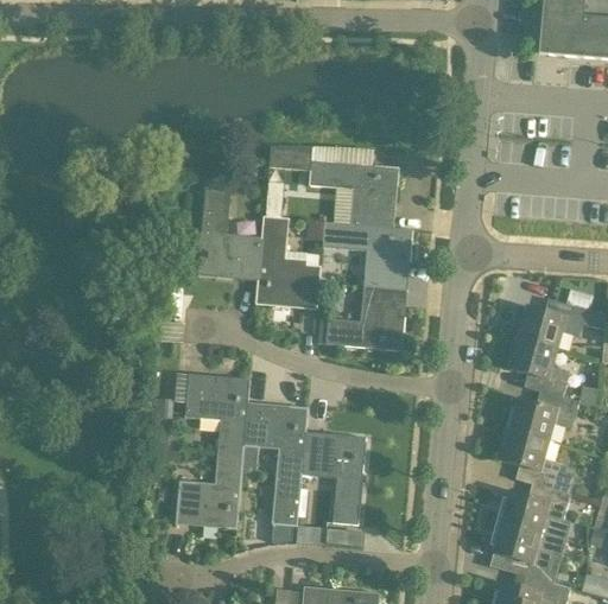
[(545,0),(542,52),(550,53),(607,57),(607,0),(545,0)]
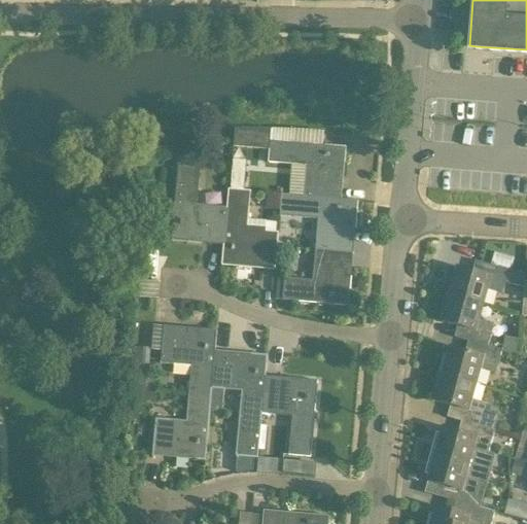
[(305,164),(303,194),(341,197),(345,144),(268,138),(267,161),(305,164)]
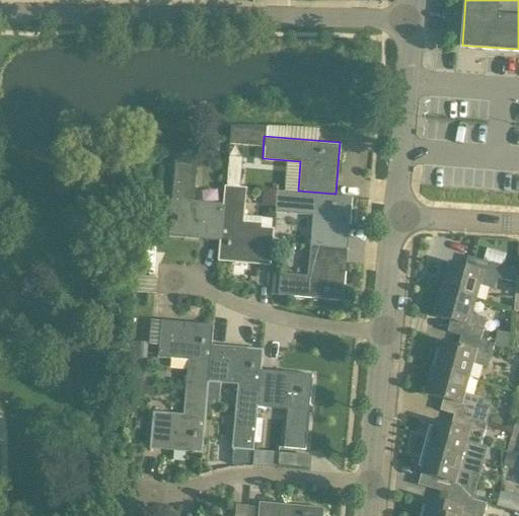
[(230,154),(229,182),(242,182),(242,154),(230,154)]
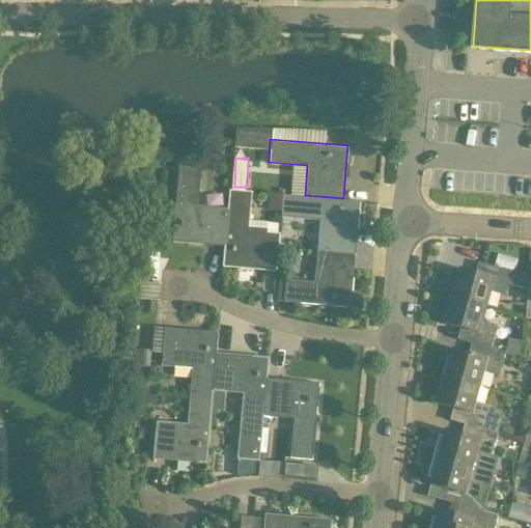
[(171,241),(223,245),(226,205),(197,203),(200,164),(177,163),(171,241)]
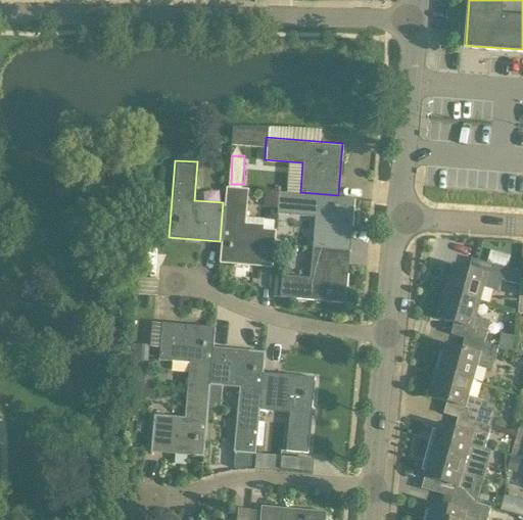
[(225,186),(223,202),(220,241),(218,262),(271,266),(274,229),(244,226),(247,188),(225,186)]
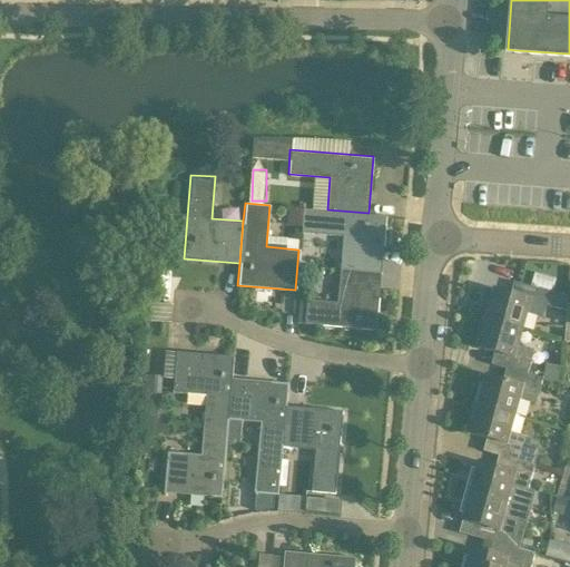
[(342,235),(340,267),(381,271),(385,214),(369,213),(327,209),(302,207),(301,232),(342,235)]
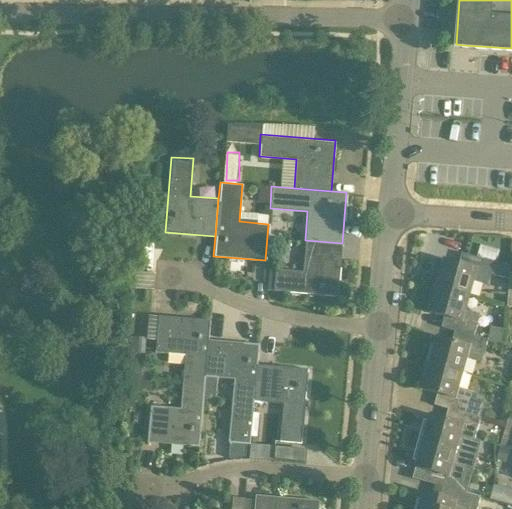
[(337,295),(342,243),(305,240),(302,270),(275,268),(273,289),(337,295)]
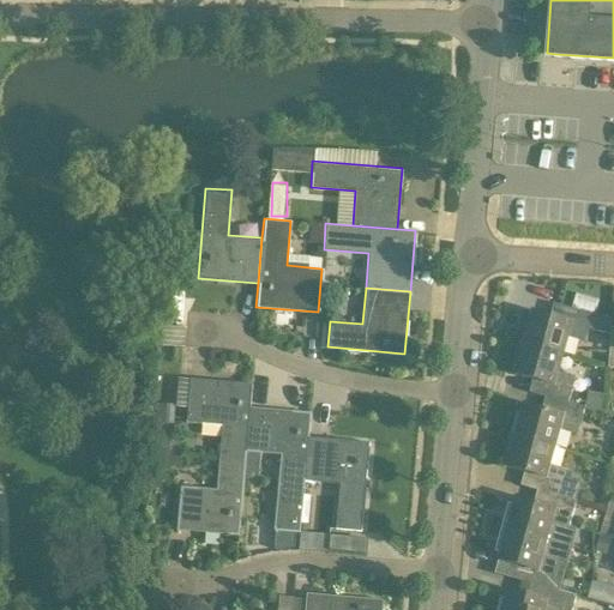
[(564,352),(569,334),(585,339),(589,327),(611,333),(612,326),(612,318),(553,301),(549,315),(531,310),(528,324),(528,325),(523,342),(564,352)]
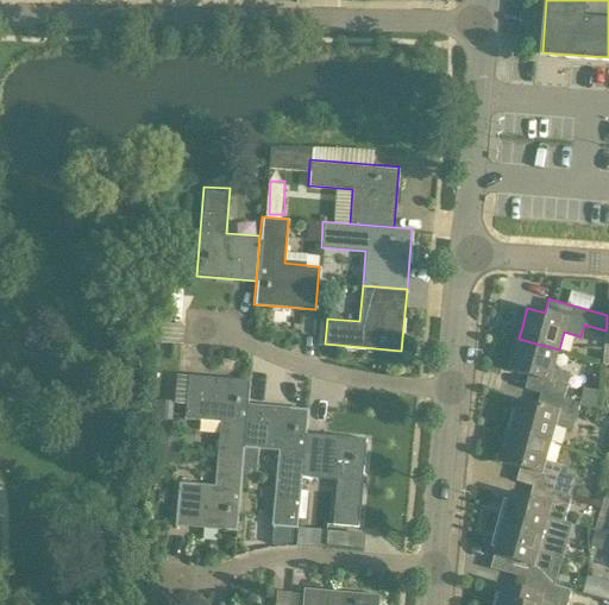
[(510,370),(528,376),(525,388),(540,392),(564,398),(571,372),(554,367),(559,350),(519,339),(510,370)]
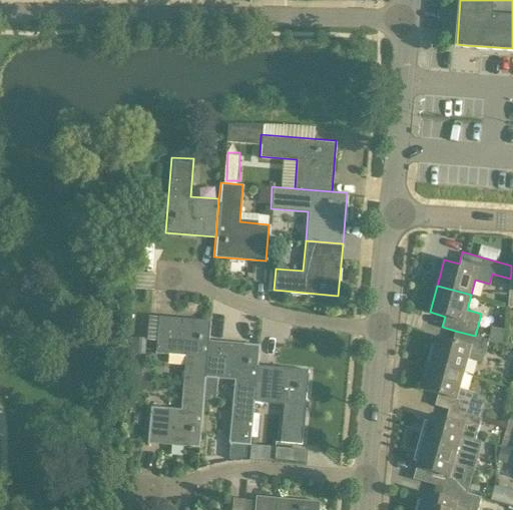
[(186,355),(183,381),(203,383),(204,377),(208,339),(209,320),(158,315),(155,352),(186,355)]
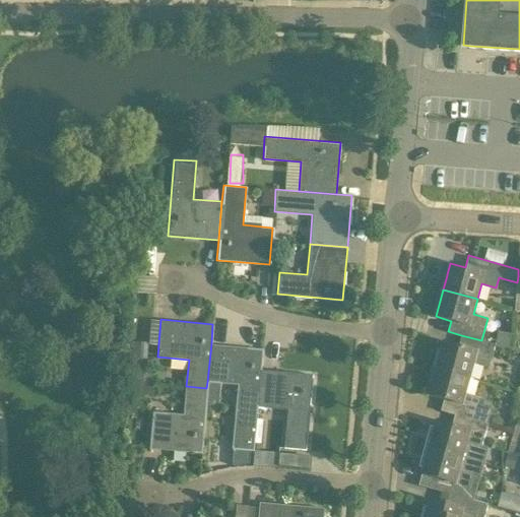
[(468,378),(473,362),(489,366),(495,343),(481,340),(461,335),(458,347),(441,342),(434,369),(468,378)]
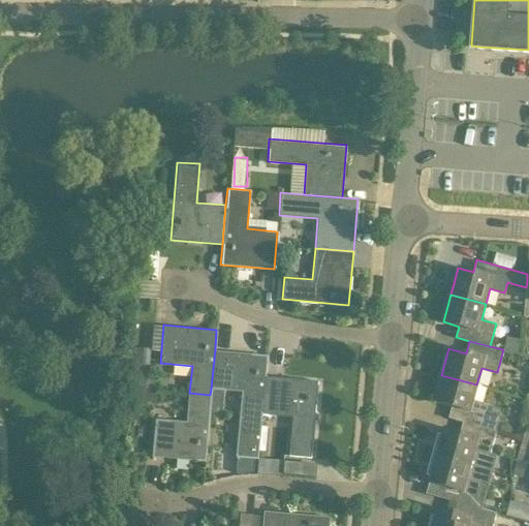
[(261,426),(266,375),(267,354),(215,349),(211,389),(241,391),(236,456),(258,458),(260,432),(261,426)]
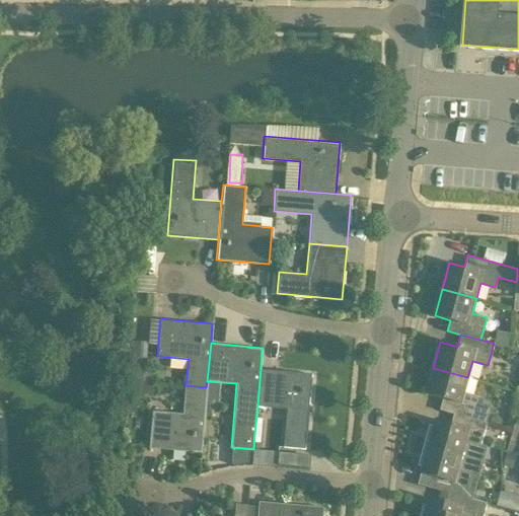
[(262,418),(263,407),(285,409),(282,446),(305,448),(311,373),(261,368),(256,418),(262,418)]
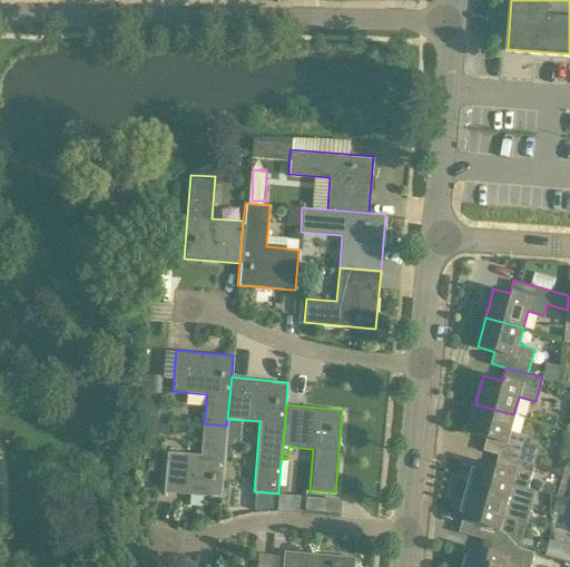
[(468,434),(487,439),(483,449),(499,453),(532,463),(537,448),(530,438),(527,437),(527,436),(509,430),(513,414),(475,404),(468,434)]
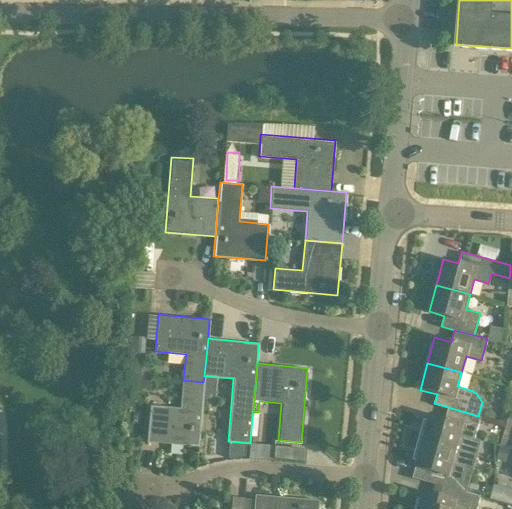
[(198,446),(203,382),(183,380),(181,407),(150,405),(147,442),(198,446)]
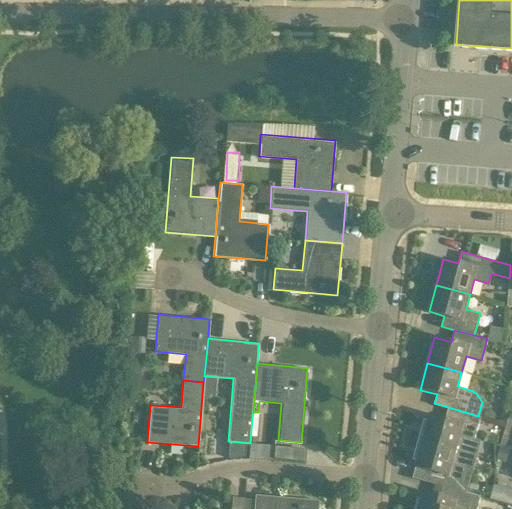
[(480,416),(478,416),(448,407),(444,420),(428,416),(421,440),(476,455),(480,440),(474,438),(480,416)]
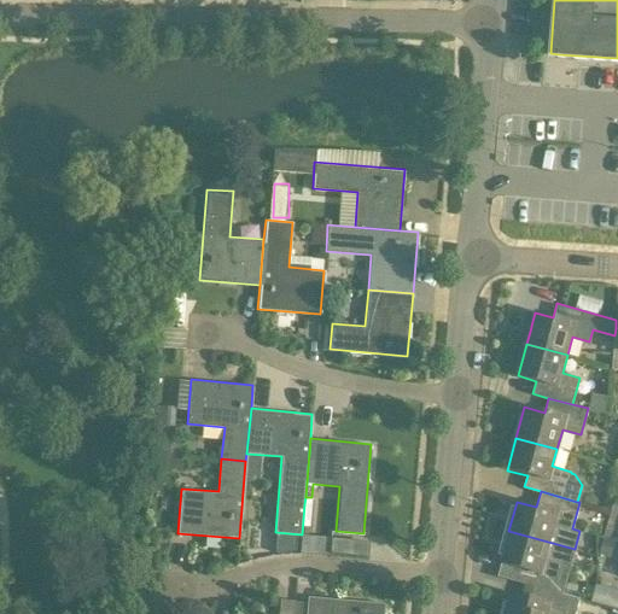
[(500,562),(519,568),(516,580),(532,585),(579,598),(581,590),(565,586),(575,549),(508,531),(500,562)]
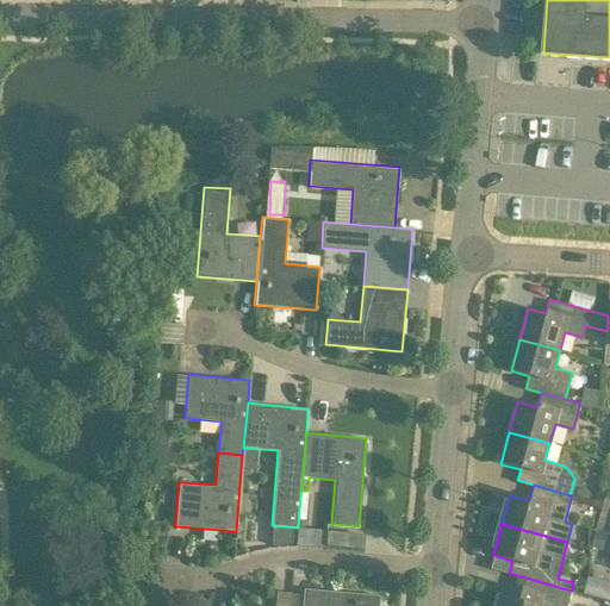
[(273,525),(272,544),(292,543),(293,528),(273,525)]
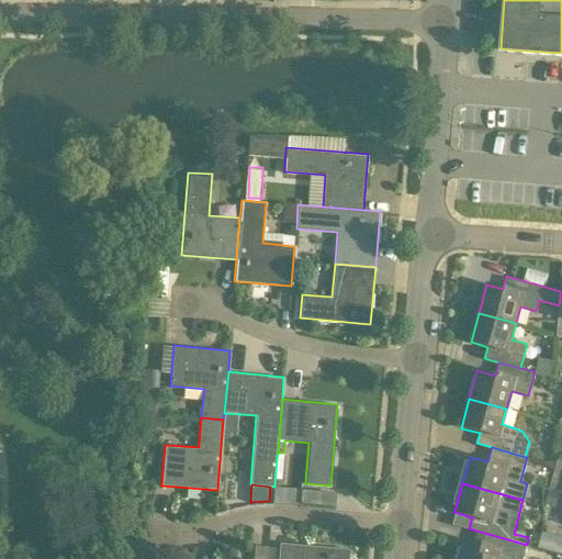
[(521,558),(527,545),(484,533),(481,546),(464,540),(459,558),(521,558)]
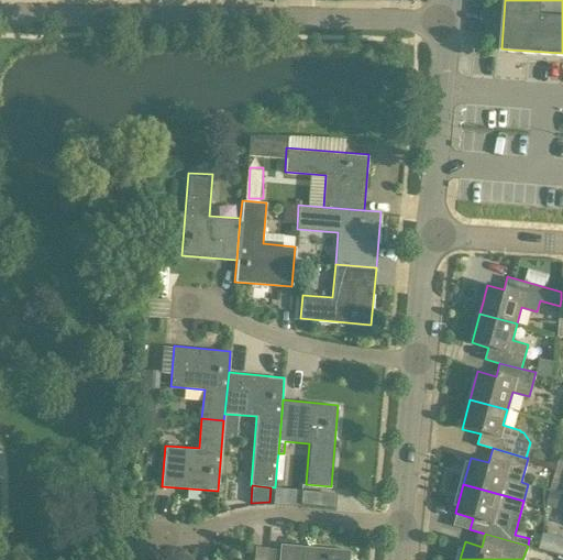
[(348,559),(350,550),(279,544),(277,559),(348,559)]
